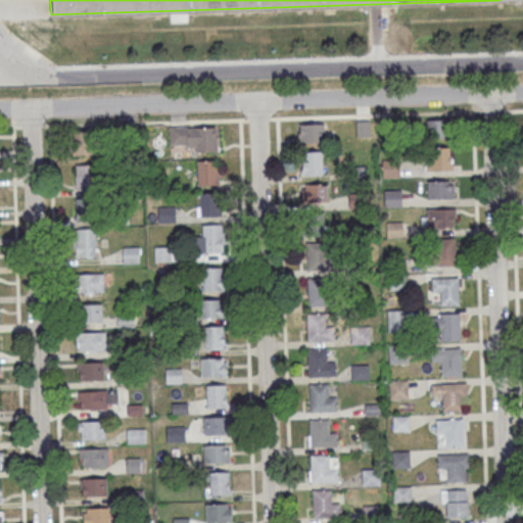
[(427,138),(450,138),(450,119),(427,119),(427,138)]
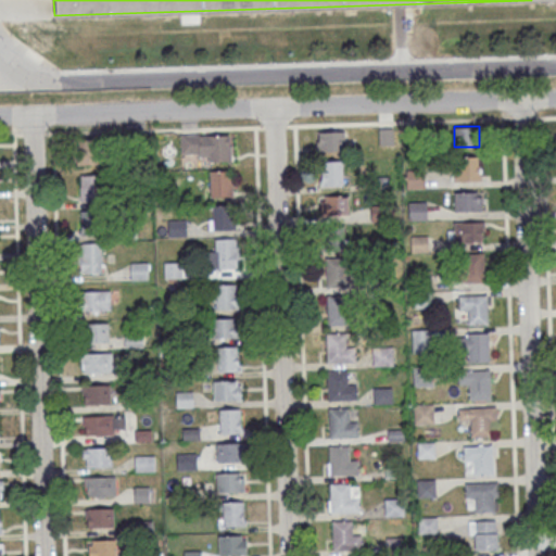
[(317,131),(317,154),(346,154),(346,131),(317,131)]
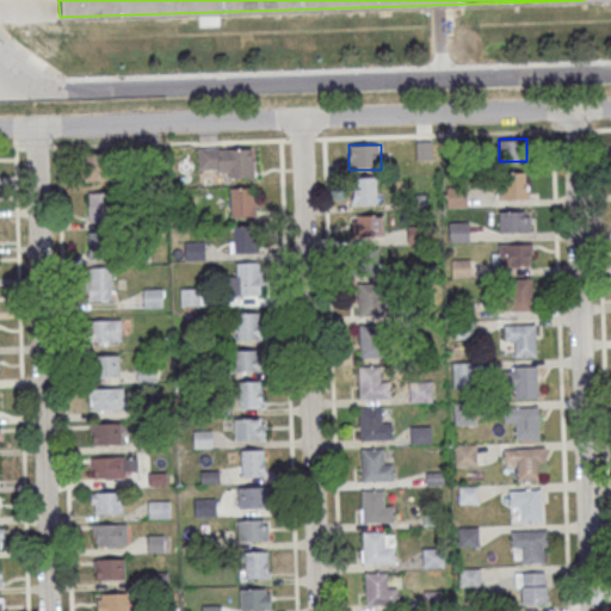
[(254,148),(198,148),(198,174),(254,174),(254,148)]
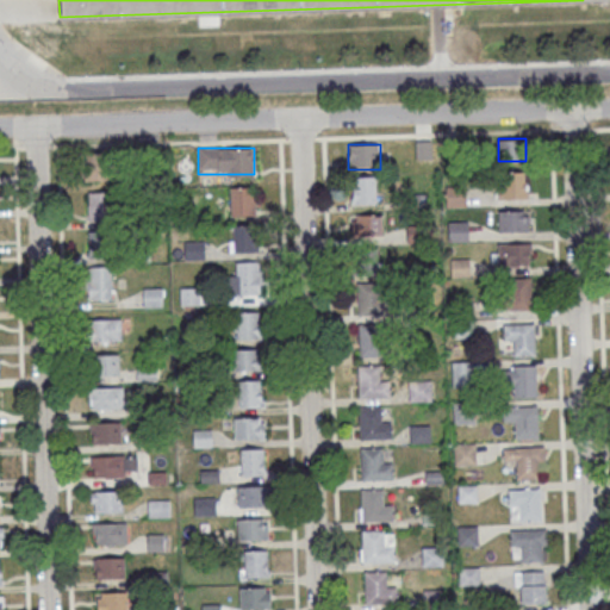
[(112,154),(83,154),(83,180),(112,180),(112,154)]
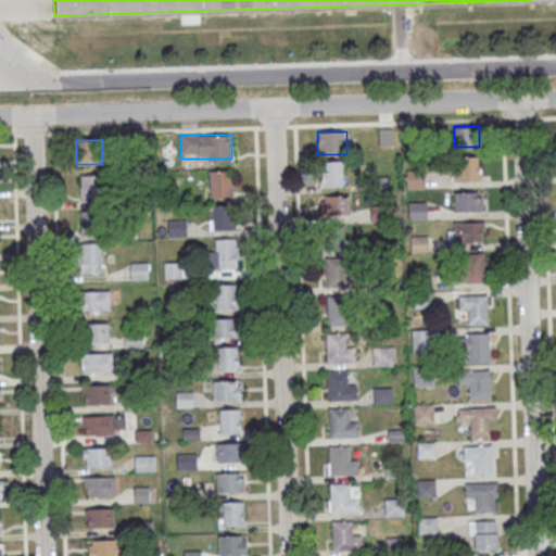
[(452,156),(452,180),(481,180),(481,156),(452,156)]
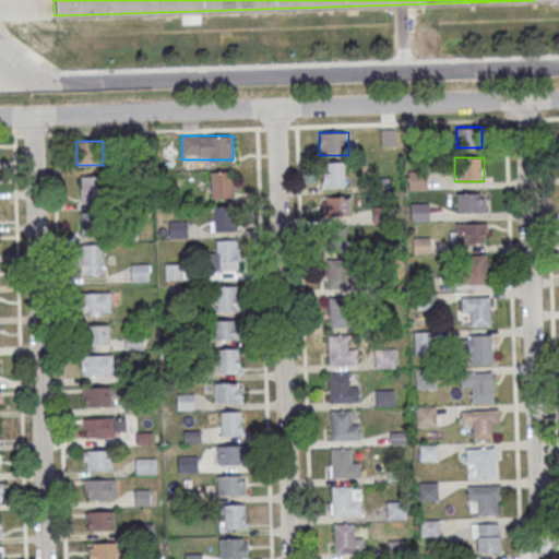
[(345,163),(322,163),(322,188),(345,188),(345,163)]
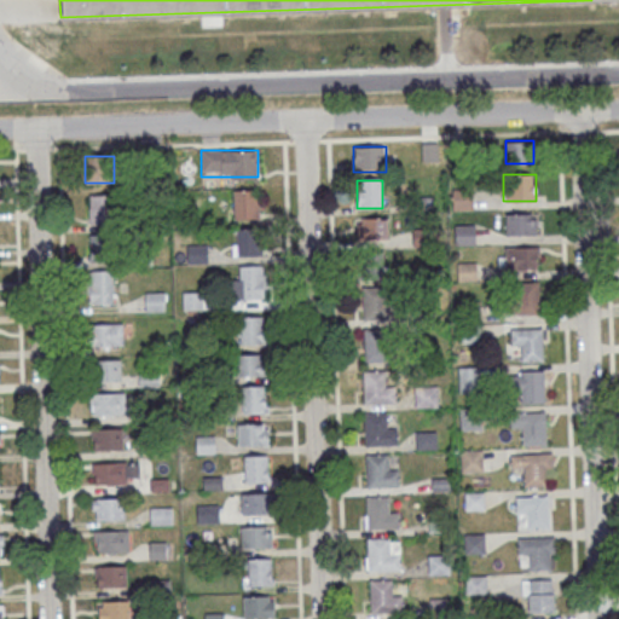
[(233,190),(233,219),(260,218),(259,189),(233,190)]
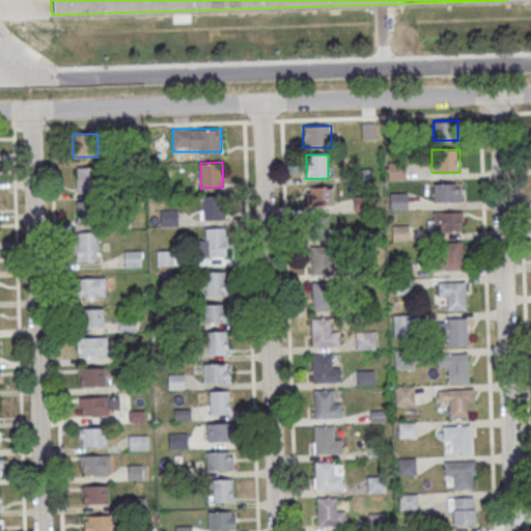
[(408,178),(408,164),(389,164),(389,178),(408,178)]
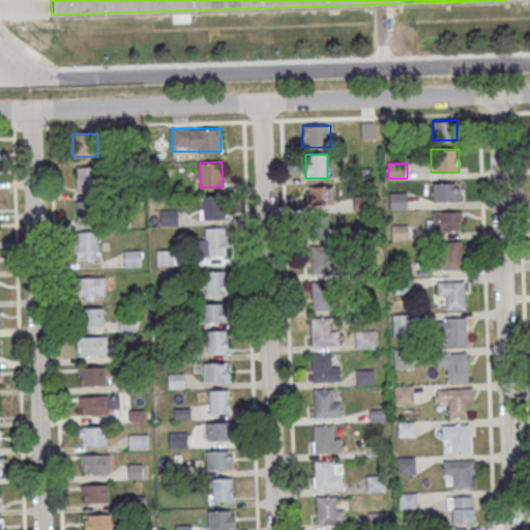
[(76,192),(95,192),(95,167),(76,167),(76,192)]
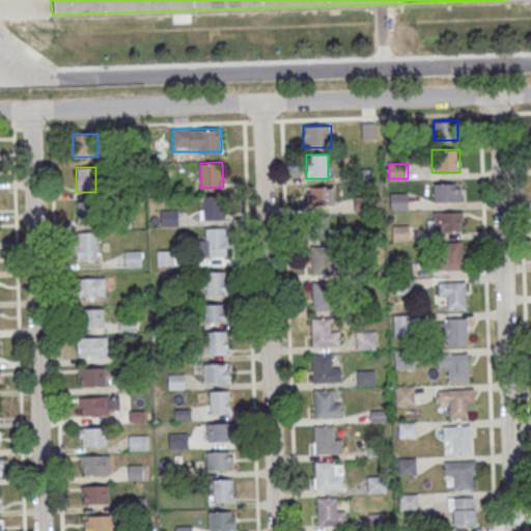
[(434,183),(434,201),(460,201),(460,183),(434,183)]
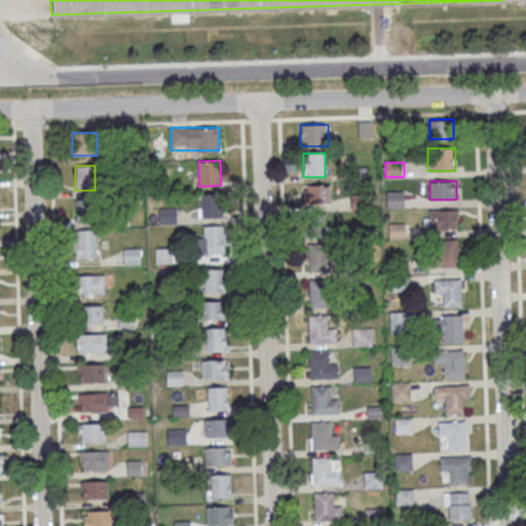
[(329,203),(329,186),(303,186),(303,203),(329,203)]
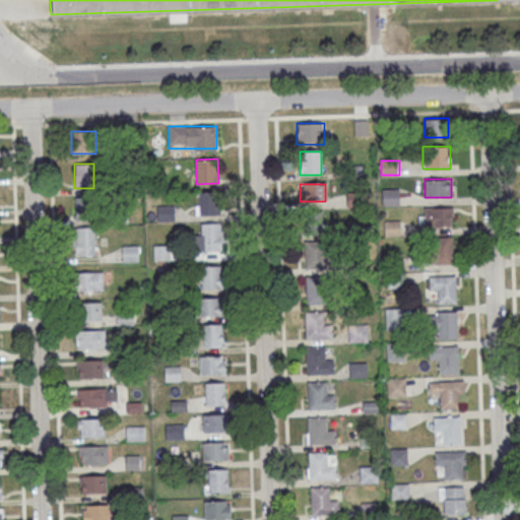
[(382,189),(382,205),(399,205),(399,189),(382,189)]
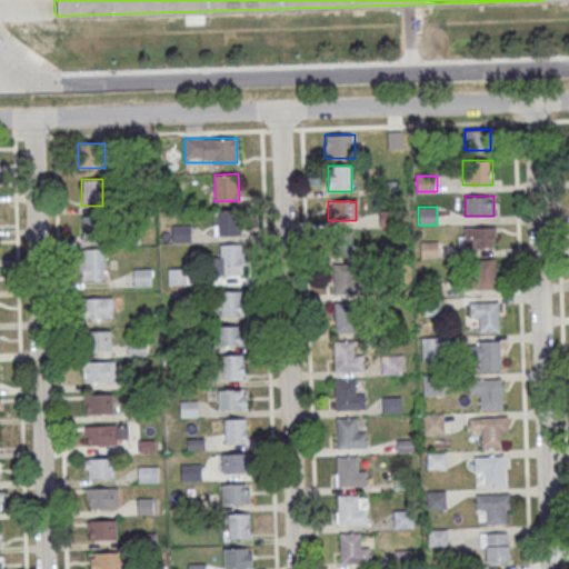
[(216,236),(239,236),(239,210),(216,210),(216,236)]
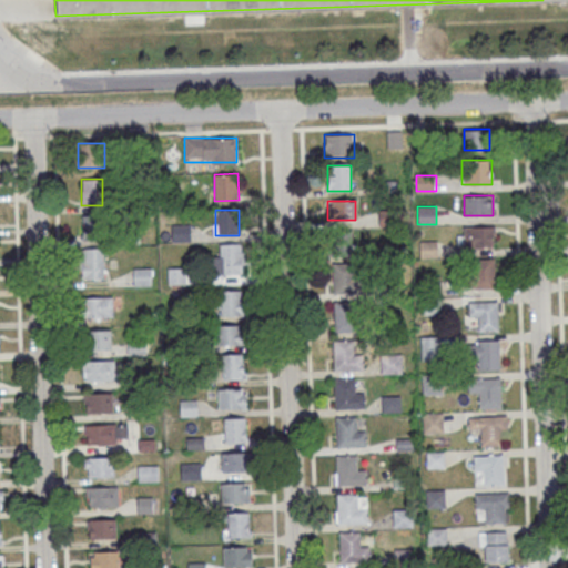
[(81,215),(81,240),(103,240),(103,215),(81,215)]
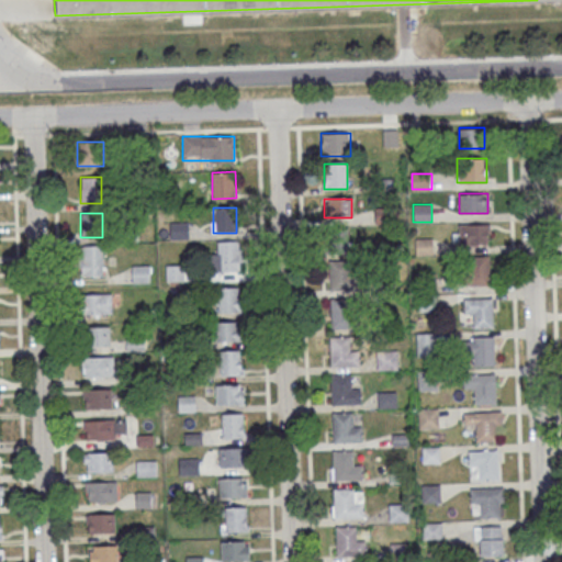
[(188,238),(188,223),(170,223),(170,238),(188,238)]
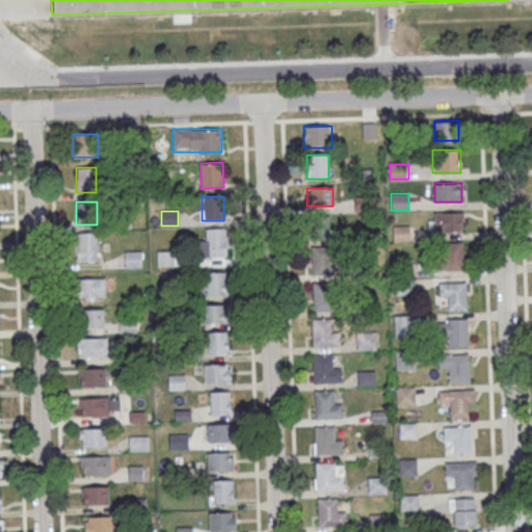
[(463,231),(463,212),(429,212),(429,231),(463,231)]
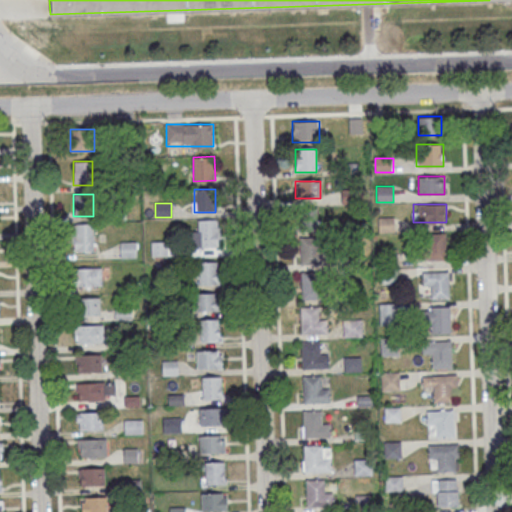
[(318,208),(300,208),(300,229),(318,229),(318,208)]
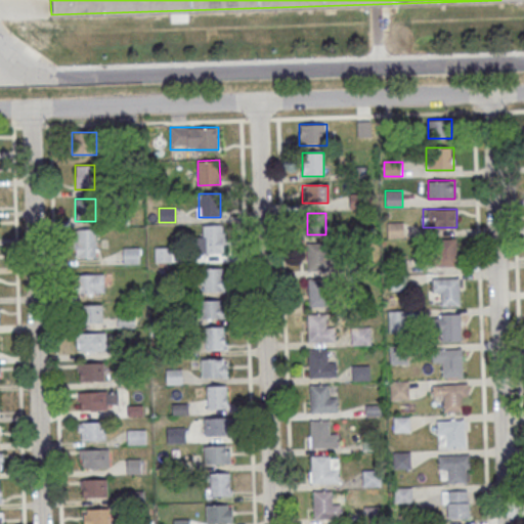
[(194,235),(194,253),(223,253),(223,225),(204,225),(204,235),(194,235)]
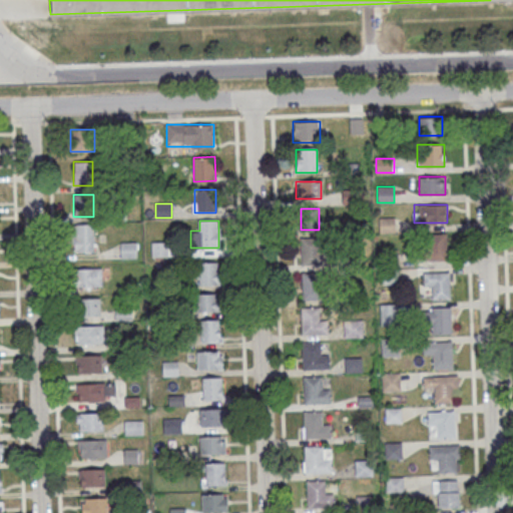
[(73,251),(93,251),(93,223),(73,223),(73,251)]
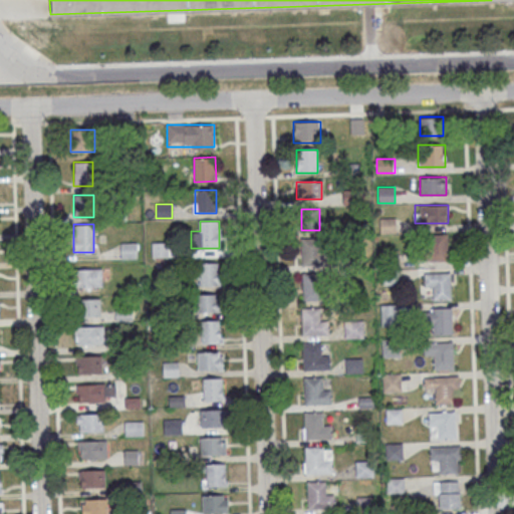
[(448,234),(424,234),(424,261),(448,261),(448,234)]
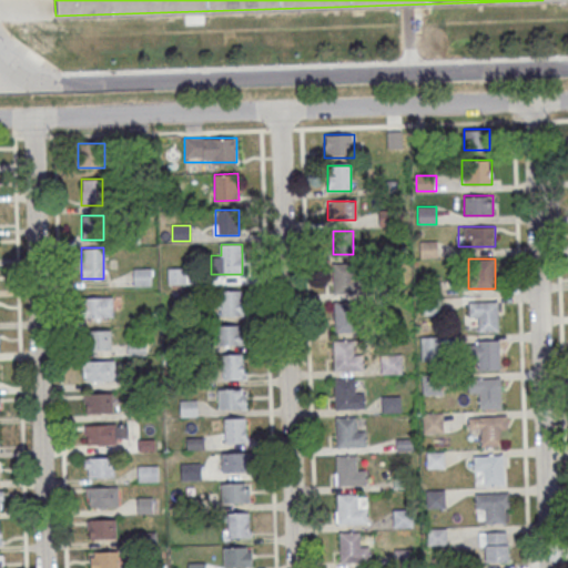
[(333,293),(358,293),(358,264),(333,264),(333,293)]
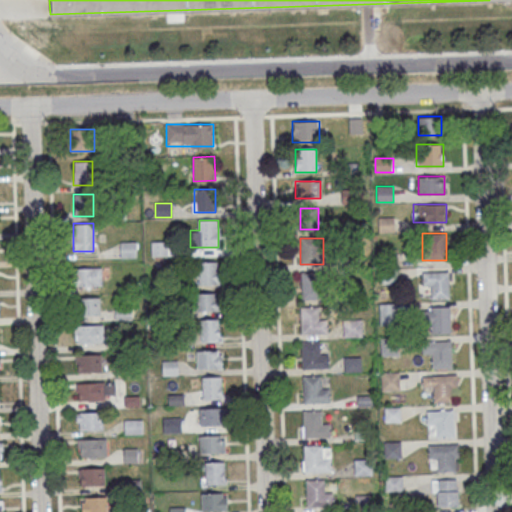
[(135,256),(135,242),(120,242),(121,257),(135,256)]
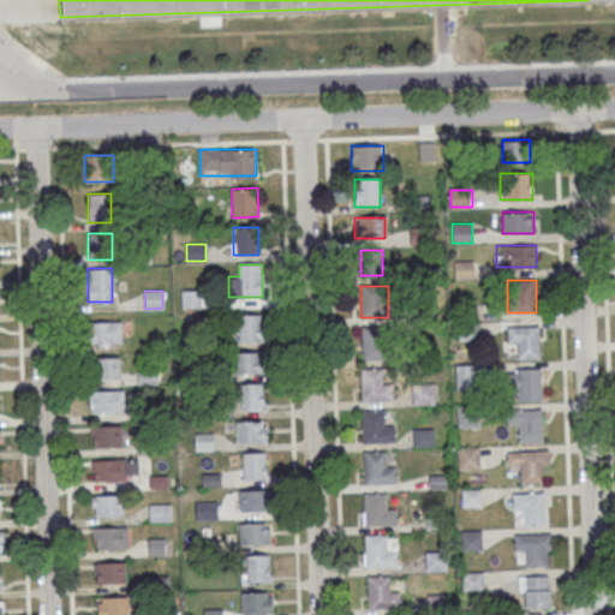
[(238,315),(238,341),(262,341),(262,315),(238,315)]
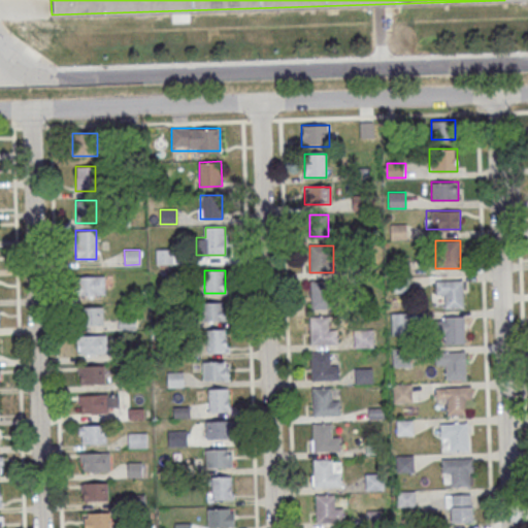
[(78,294),(104,294),(104,276),(78,276),(78,294)]
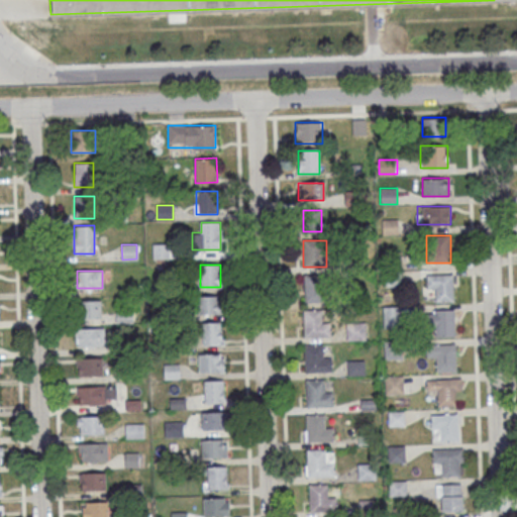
[(453,274),(454,302),(434,303),(433,288),(424,288),(423,275),(453,274)]
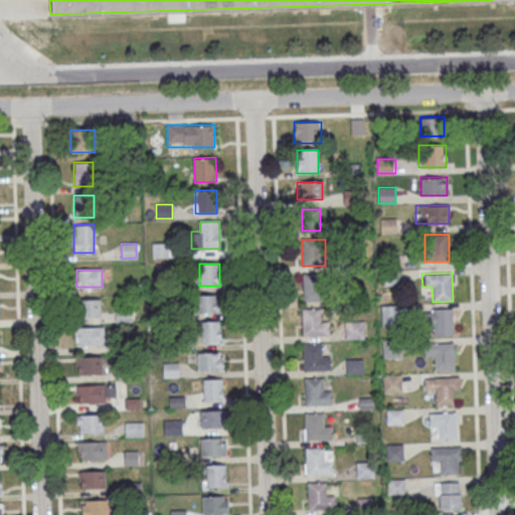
[(325,276),(303,276),(303,302),(325,302),(325,276)]
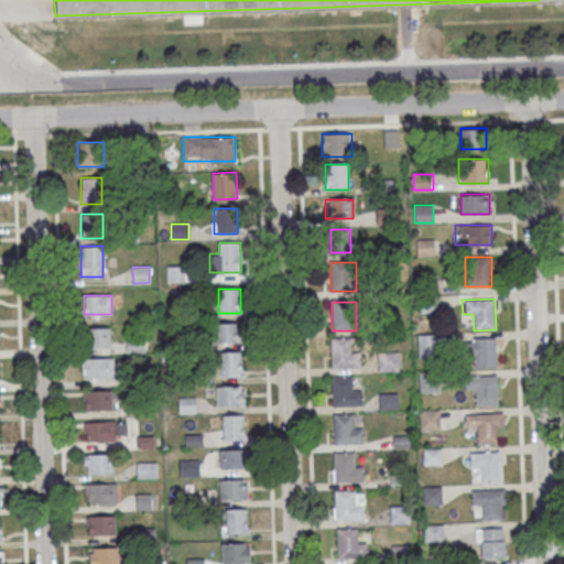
[(217,342),(240,342),(240,323),(217,323),(217,342)]
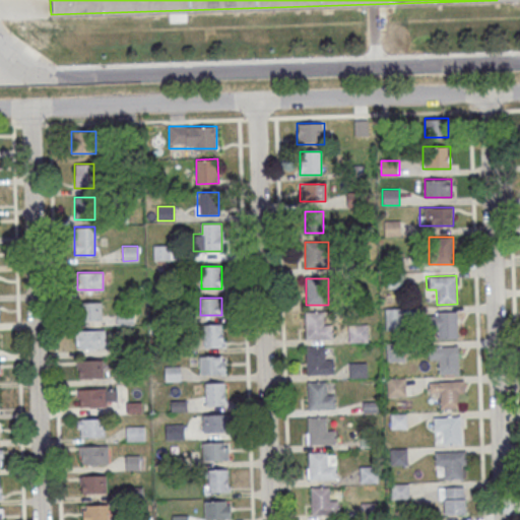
[(82,320),(102,320),(102,303),(82,303),(82,320)]
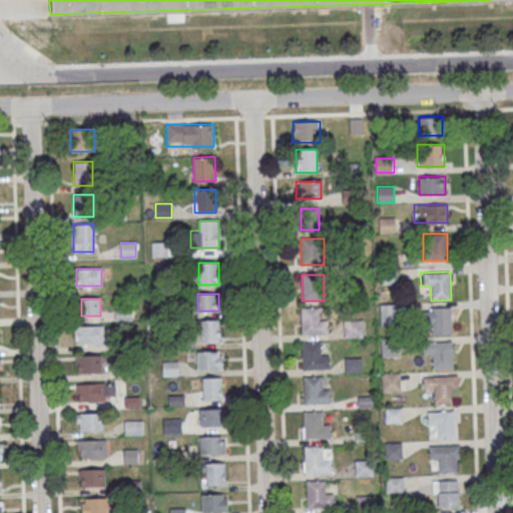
[(380,326),(398,326),(398,304),(380,304),(380,326)]
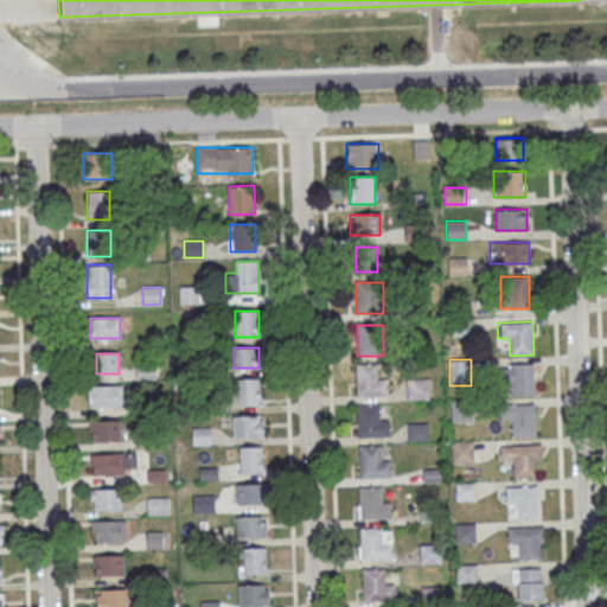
[(534,395),(534,364),(500,364),(500,383),(511,383),(511,395),(534,395)]
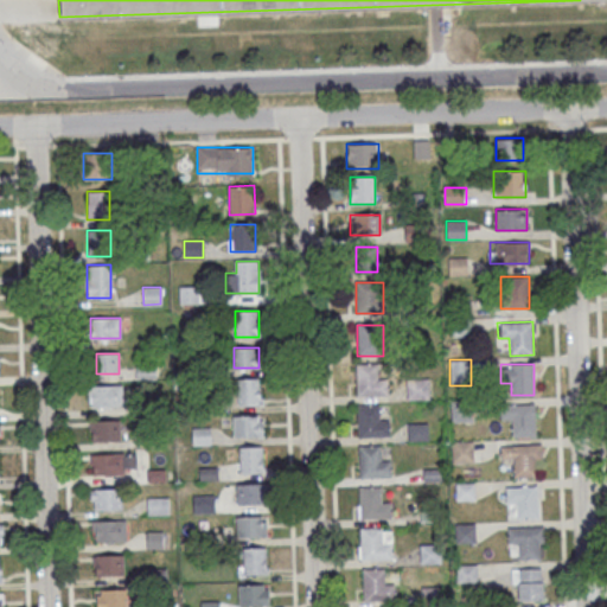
[(356,396),(388,396),(388,366),(356,366),(356,396)]
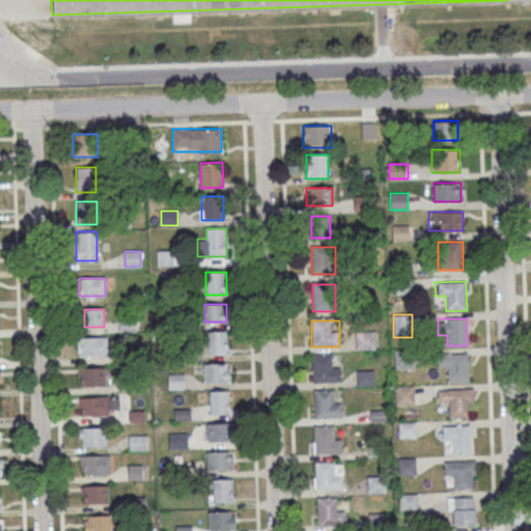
[(206,331),(206,355),(229,355),(229,331),(206,331)]
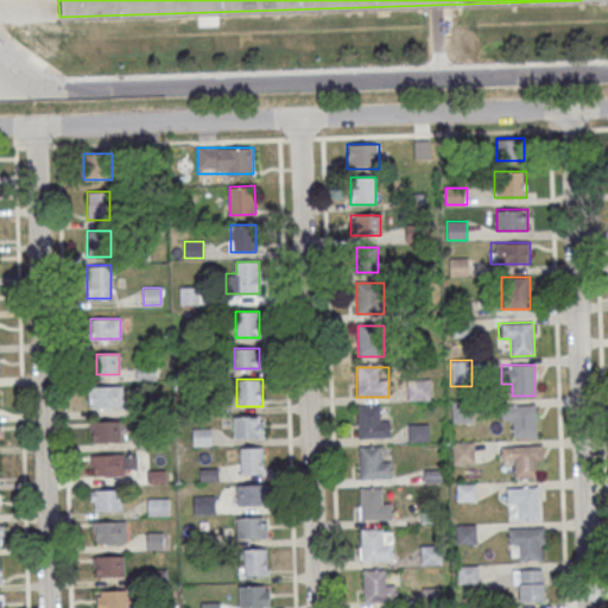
[(122,407),(122,386),(90,386),(90,407),(122,407)]
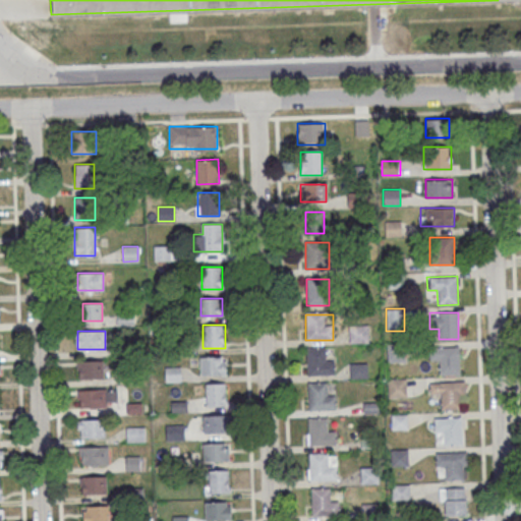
[(387,361),(404,361),(404,344),(387,344),(387,361)]
